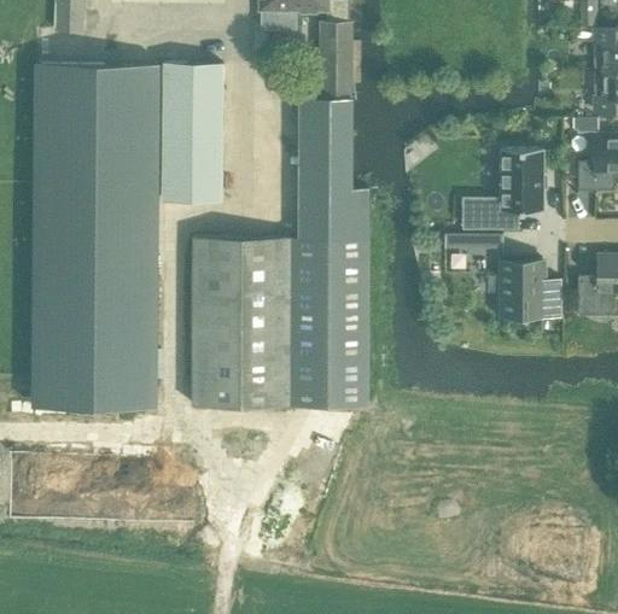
[(54,0),(54,31),(83,33),(83,0),(54,0)]
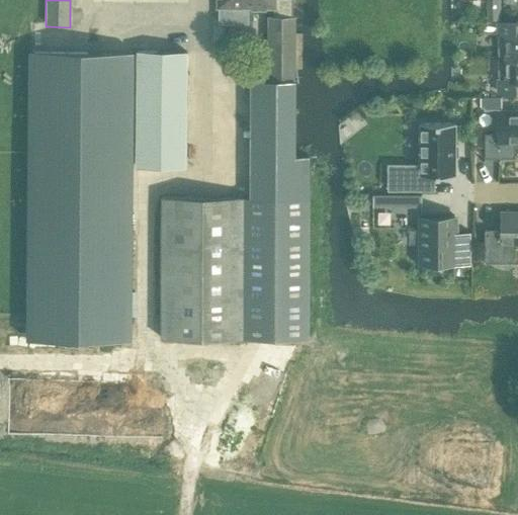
[(218,0),(219,7),(273,7),(273,17),(268,17),(267,83),(294,83),(294,62),(294,19),(293,19),(292,19),(291,0),(218,0)]
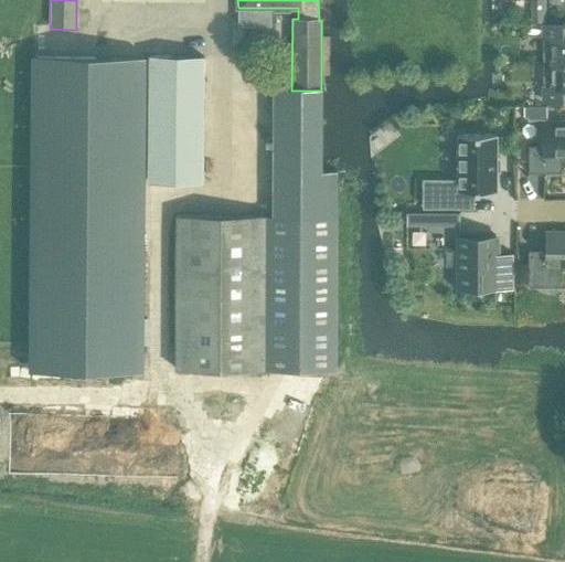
[(550,13),(550,25),(562,25),(562,17),(558,13),(550,13)]
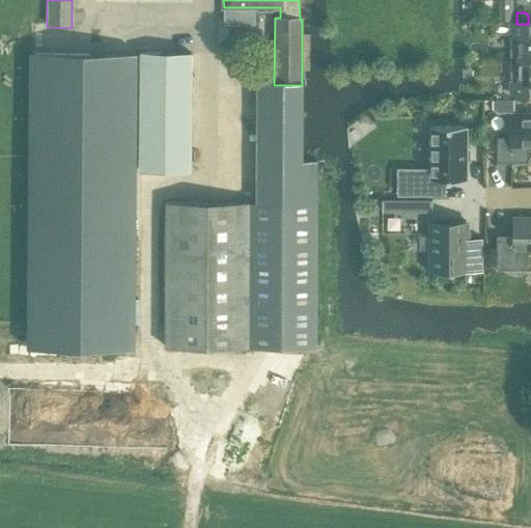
[(530,25),(510,25),(510,38),(511,38),(511,61),(530,60),(530,25)]
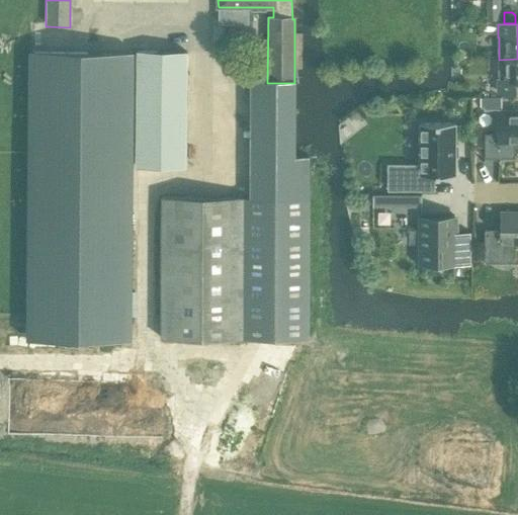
[(134,55),(28,54),(28,57),(26,342),(131,343),(134,55)]
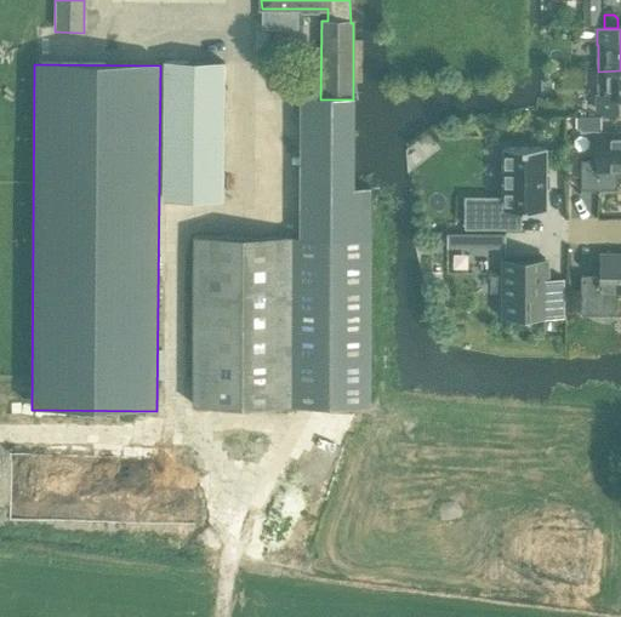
[(163,203),(222,203),(223,66),(164,64),(163,203)]
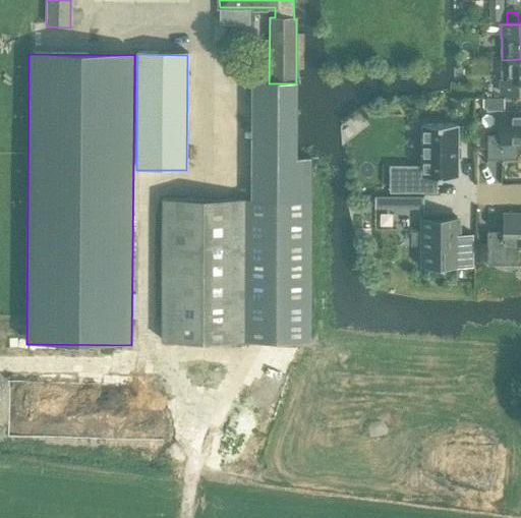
[(502,82),(501,82),(501,96),(520,95),(520,59),(502,60),(502,82)]
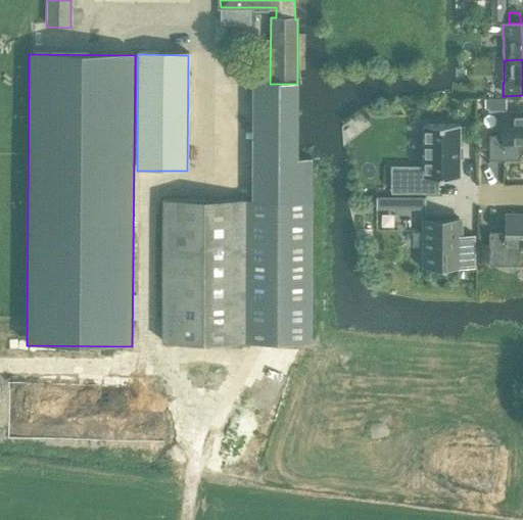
[(504,104),(484,104),(484,110),(486,110),(489,114),(504,114),(504,104)]
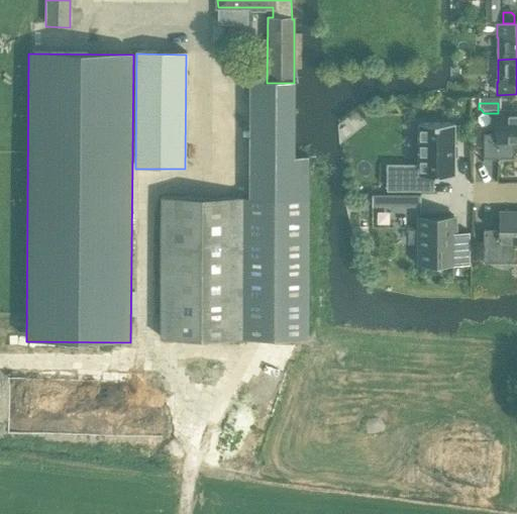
[(483,136),(483,161),(513,161),(513,146),(516,145),(516,113),(495,114),(495,136),(483,136)]
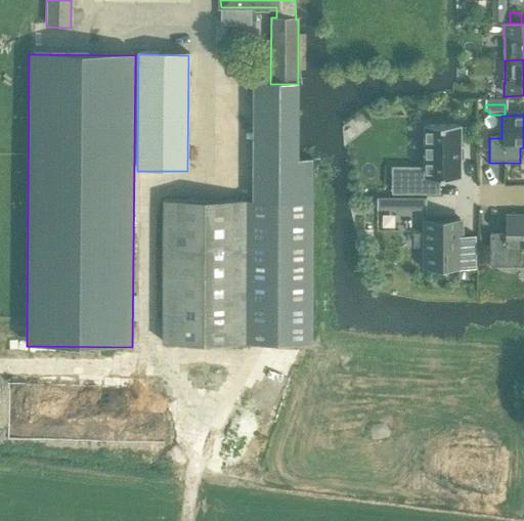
[(460,128),(424,128),(424,170),(393,170),(393,194),(426,194),(426,180),(438,180),(460,181),(460,163),(460,149),(460,128)]
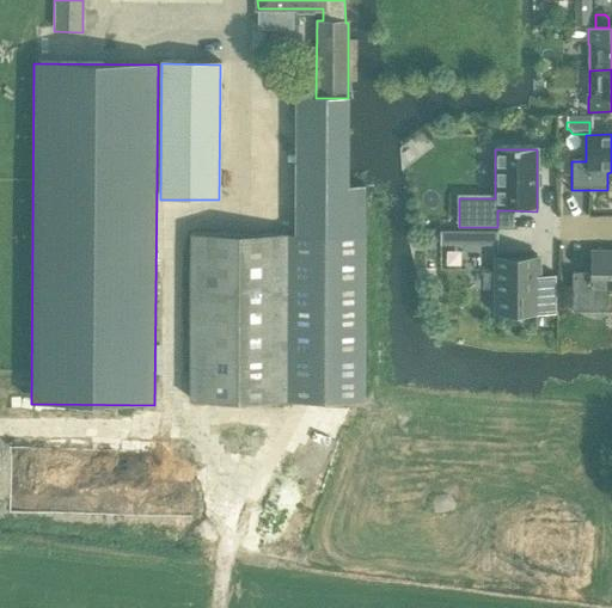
[(497,247),(497,233),(470,233),(470,246),(497,247)]
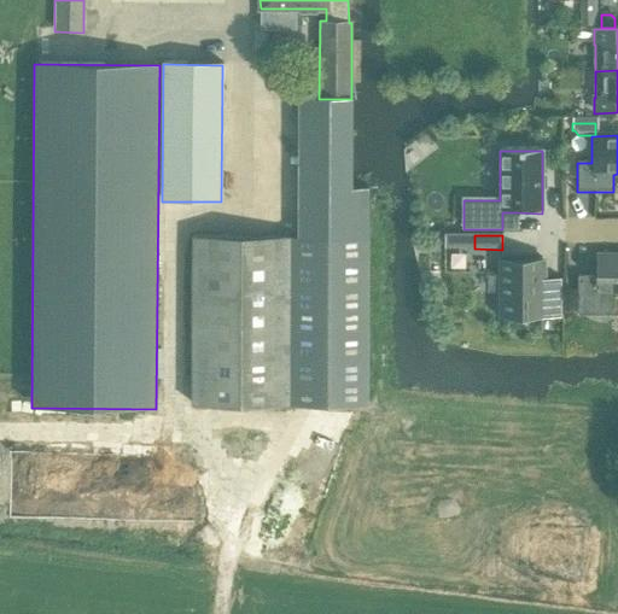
[(192,407),(293,408),(295,239),(193,238),(192,407)]
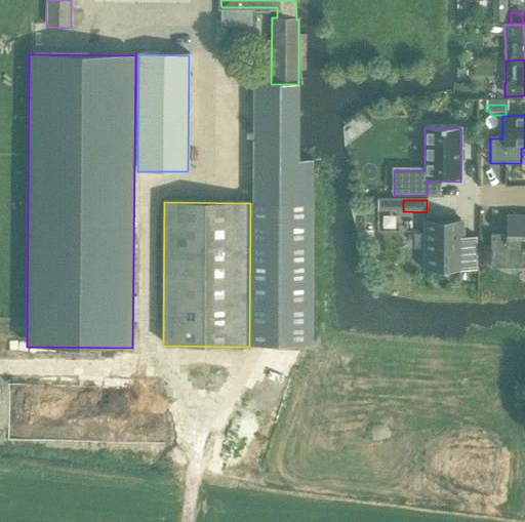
[(250,203),(249,347),(311,347),(311,323),(312,203),(250,203)]
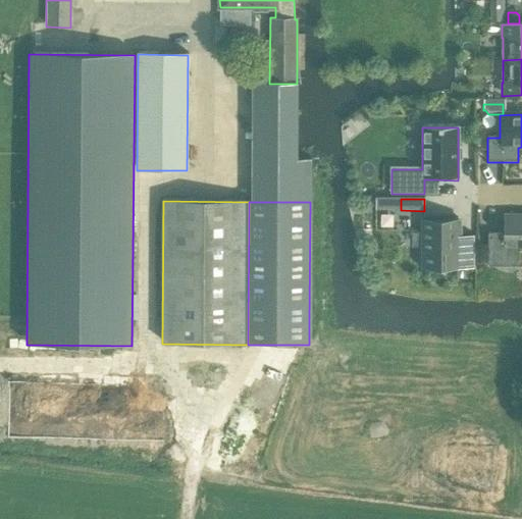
[(487,236),(487,268),(521,267),(521,216),(504,217),(504,236),(487,236)]
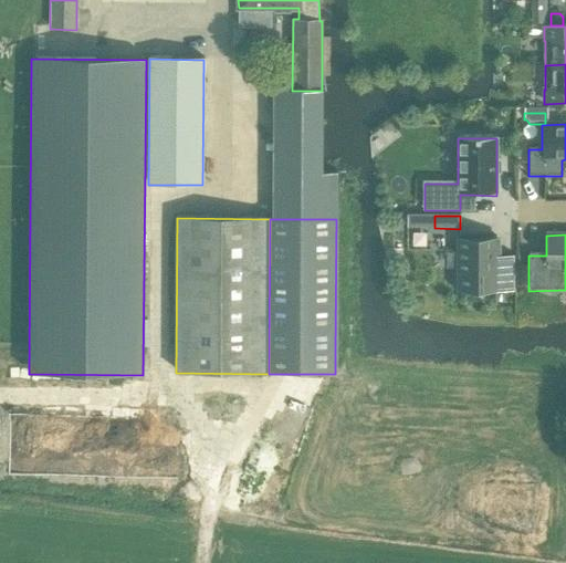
[(500,239),(496,239),(460,239),(456,239),(456,293),(460,293),(495,293),(495,258),(500,258),(500,239)]
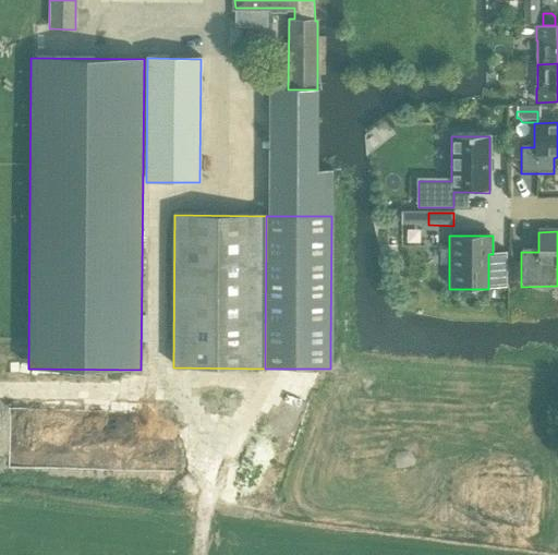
[(493,254),(488,254),(488,289),(507,289),(507,254),(493,254)]
